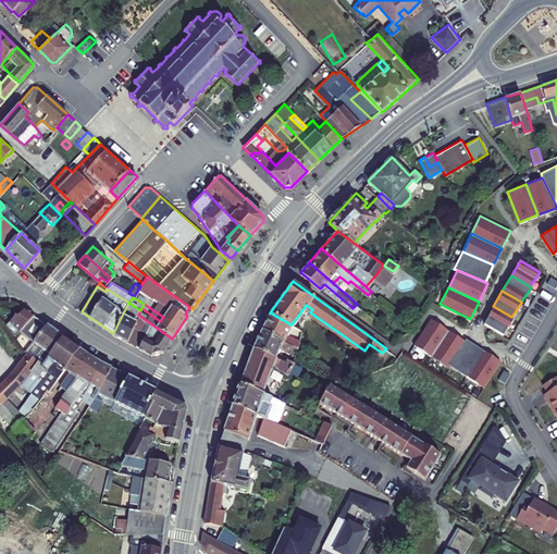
[(146,332),(150,323),(138,315),(140,310),(128,303),(113,333),(127,341),(134,327),(143,330),(146,332)]
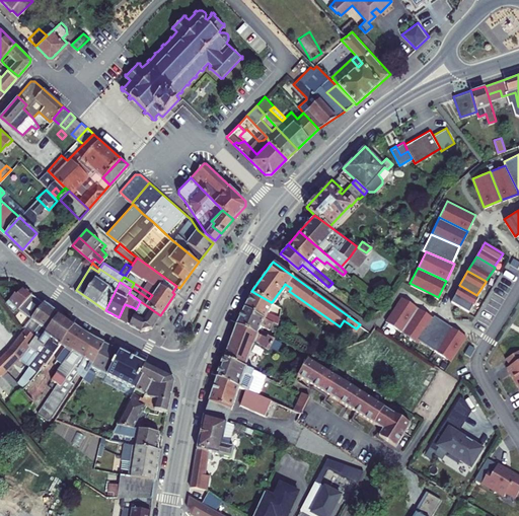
[(476,295),(459,285),(458,286),(459,287),(450,301),(468,311),(478,296),(476,295)]
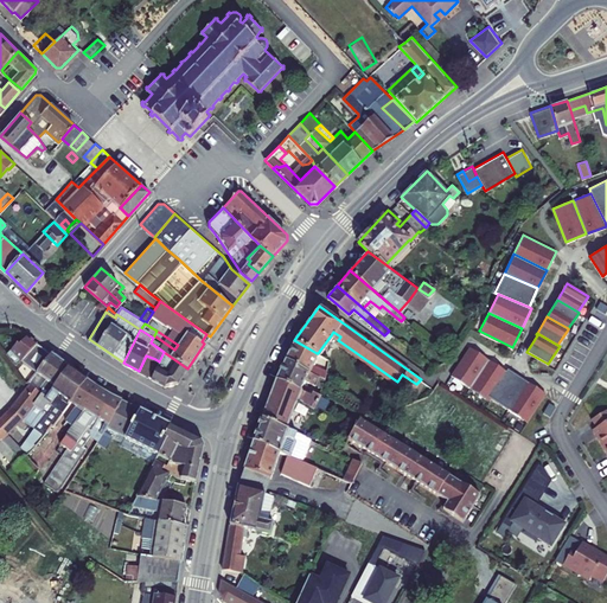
[(18,342),(6,353),(13,361),(17,365),(21,360),(38,344),(27,335),(20,344),(18,342)]
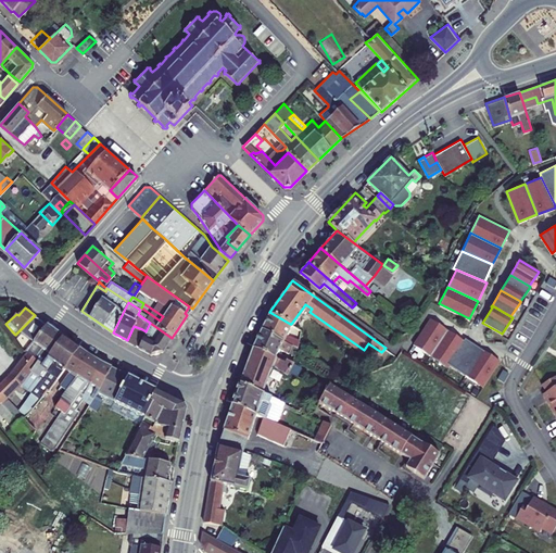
[(290,324),(269,312),(262,327),(282,339),(290,324)]
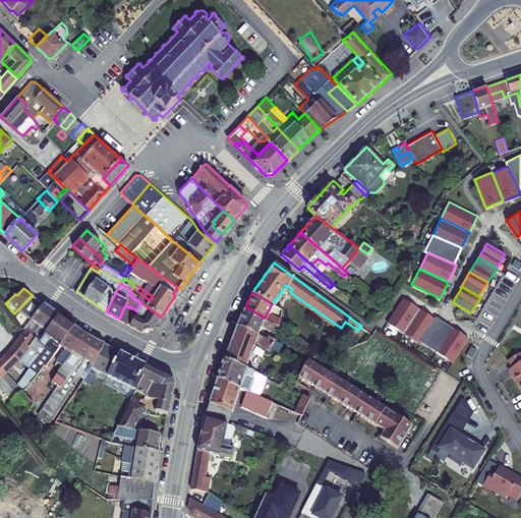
[(32,319),(44,303),(33,295),(18,309),(32,319)]
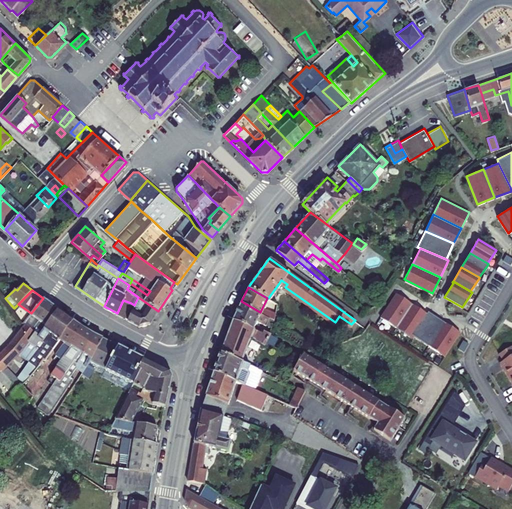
[(380,315),(396,326),(411,302),(396,292),(380,315)]
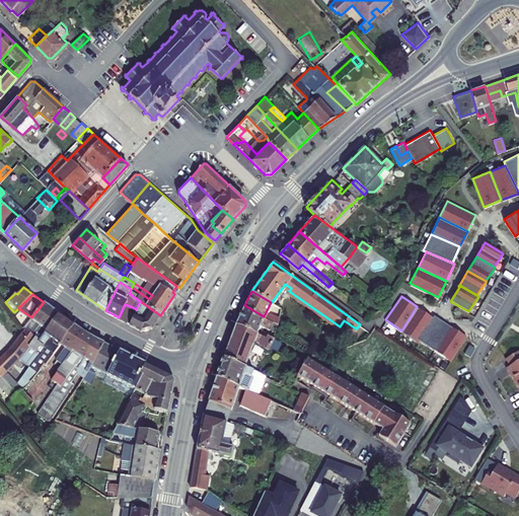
[(152,326),(160,315),(140,301),(136,309),(129,323),(140,329),(152,326)]
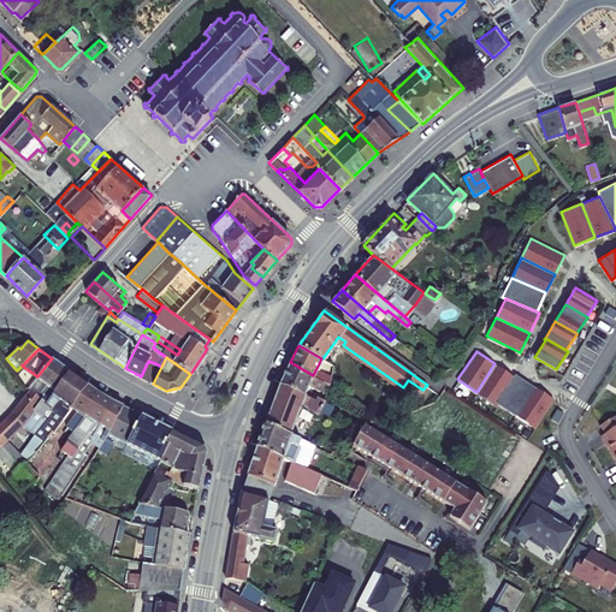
[(30,386),(30,390),(47,402),(70,370),(52,358),(37,376),(33,382),(30,386)]
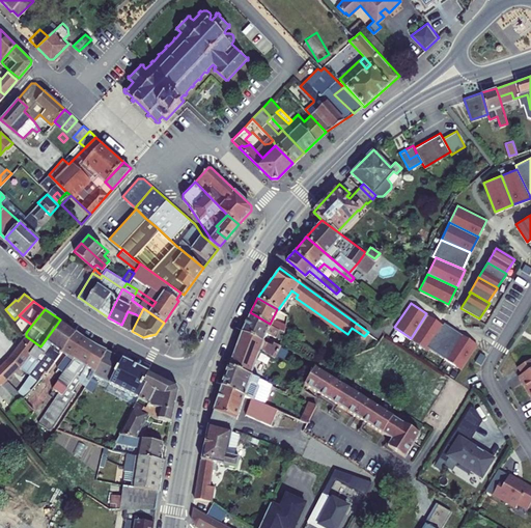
[(121,325),(129,329),(136,314),(128,311),(121,325)]
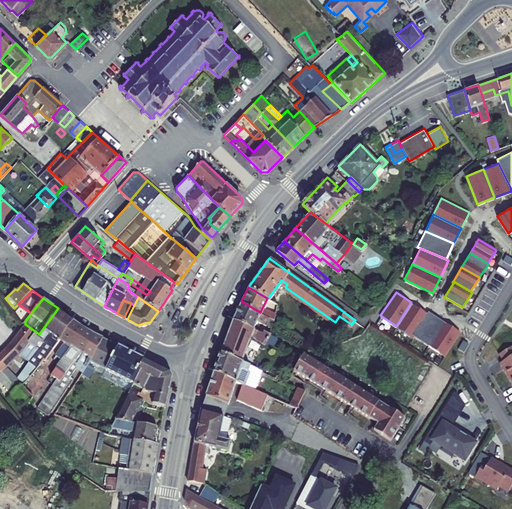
[(260,312),(241,301),(233,318),(253,327),(257,319),(265,323),(269,316),(265,314),(260,312)]
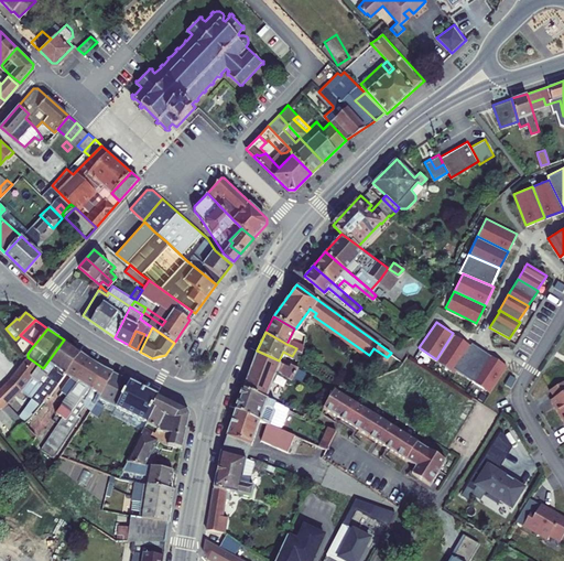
[(436,359),(454,371),(455,369),(470,344),(453,333),(436,359)]
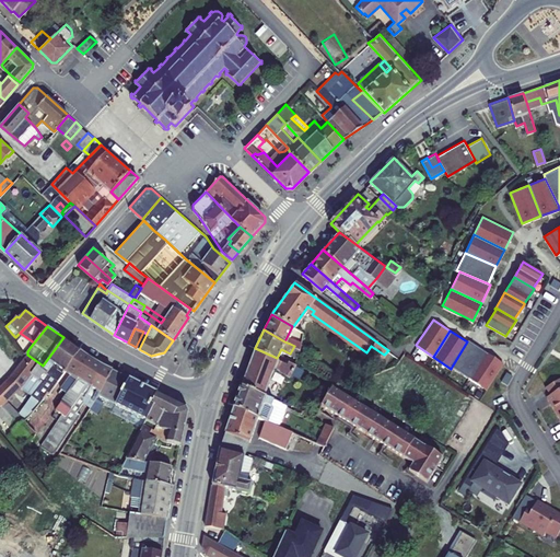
[(39,401),(42,398),(48,391),(49,391),(56,383),(65,372),(80,349),(63,337),(43,366),(27,355),(11,376),(22,385),(22,386),(39,401)]
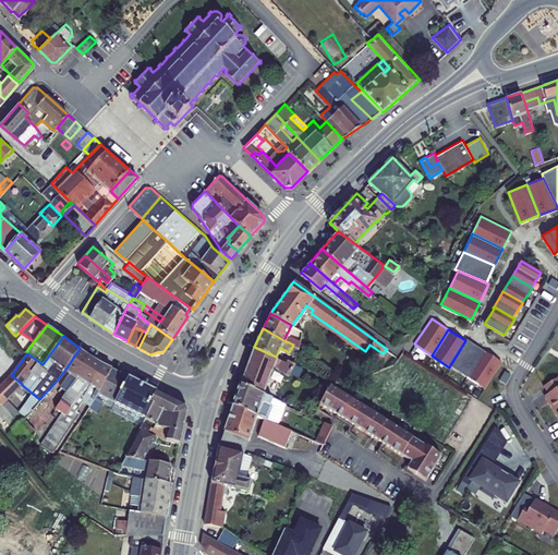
[(290,337),(289,342),(293,345),(299,346),(300,338),(290,337)]
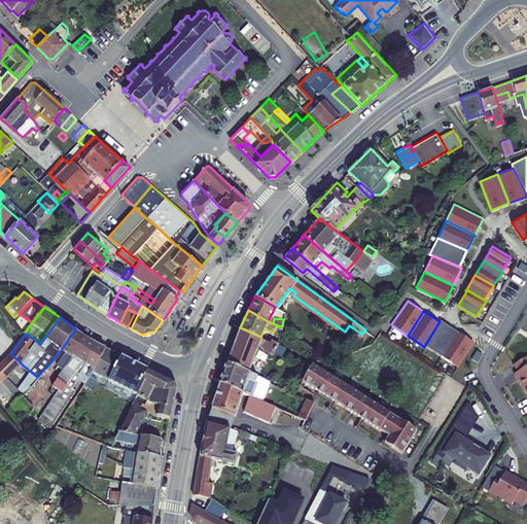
[(425,345),(442,355),(457,329),(441,319),(440,321),(425,345)]
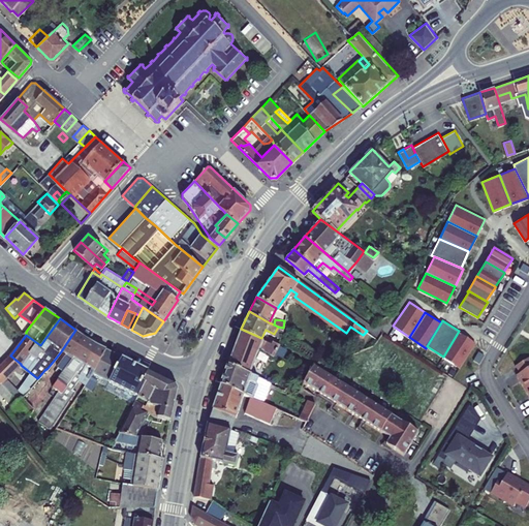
[(172,328),(176,331),(180,325),(176,321),(172,328)]
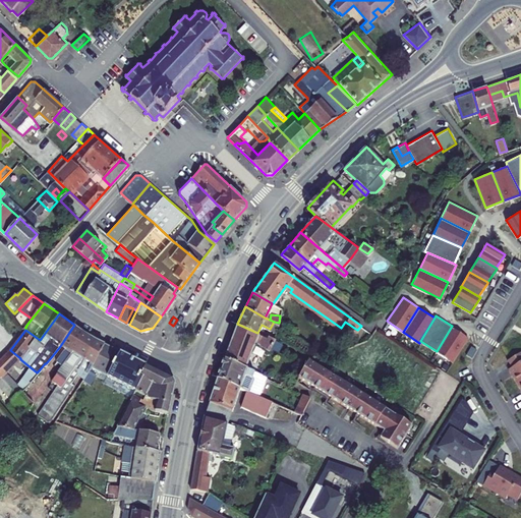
[(297,350),(298,347),(284,339),(283,342),(268,335),(267,337),(257,333),(237,324),(224,357),(246,366),(256,340),(277,353),(280,346),(287,350),(290,345),(297,350)]
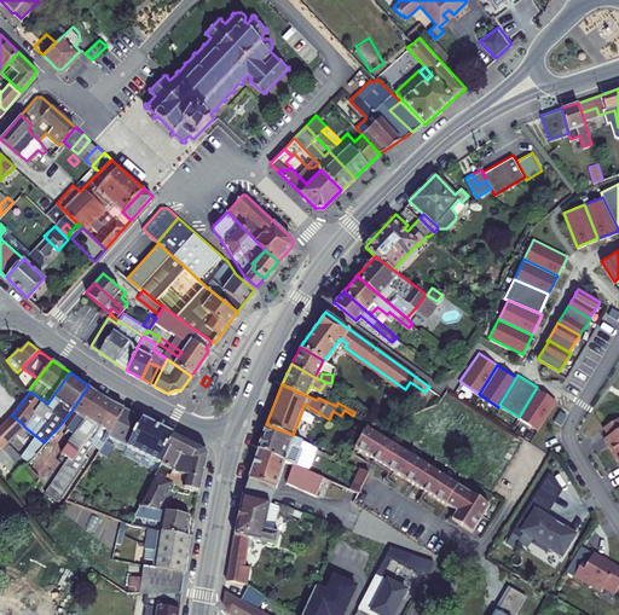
[(100,394),(88,386),(71,411),(62,423),(75,433),(68,442),(69,444),(63,452),(70,457),(46,492),(59,500),(88,458),(85,456),(92,441),(92,437),(114,401),(100,394)]
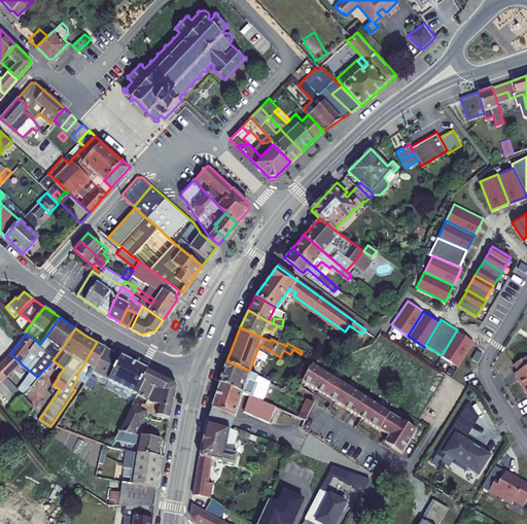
[(442,355),(457,365),(473,341),(457,329),(442,355)]
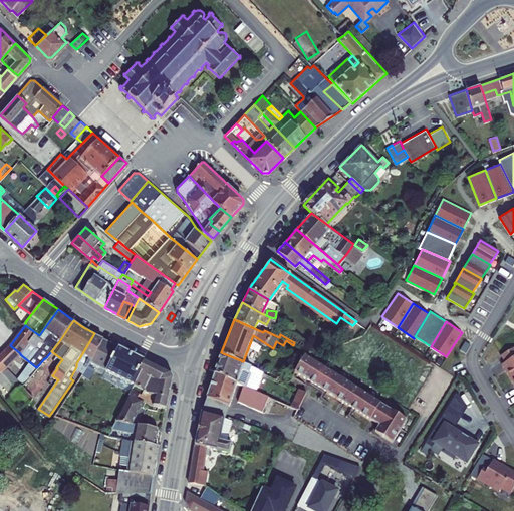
[(70,378),(73,380),(76,382),(88,365),(91,360),(103,338),(94,333),(76,363),(76,366),(70,378)]
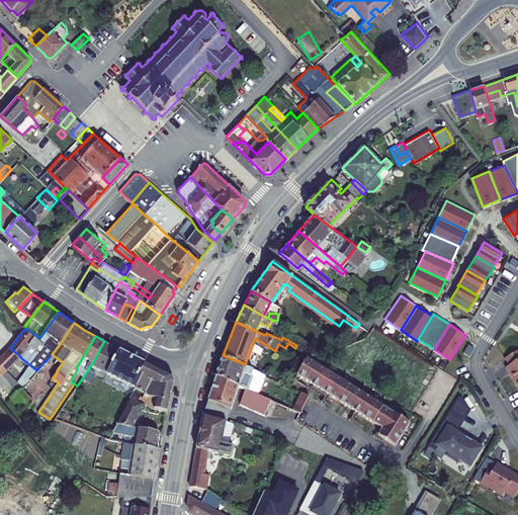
[(146,362),(104,341),(92,363),(136,388),(143,374),(140,372),(146,362)]
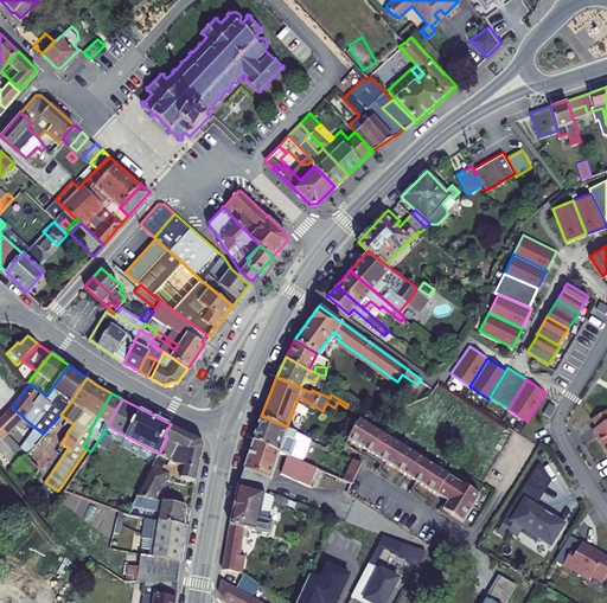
[(343,412),(346,408),(338,402),(334,408),(343,412)]
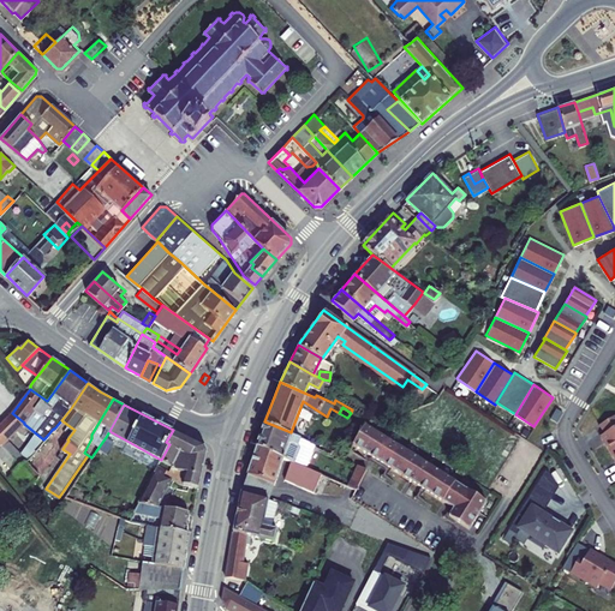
[(12,413),(0,424),(0,439),(4,444),(9,439),(24,424),(24,423),(12,413)]
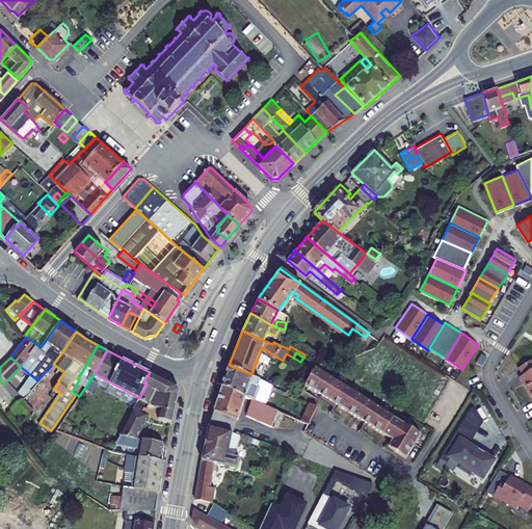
[(531,358),(517,366),(523,373),(531,367),(531,358)]
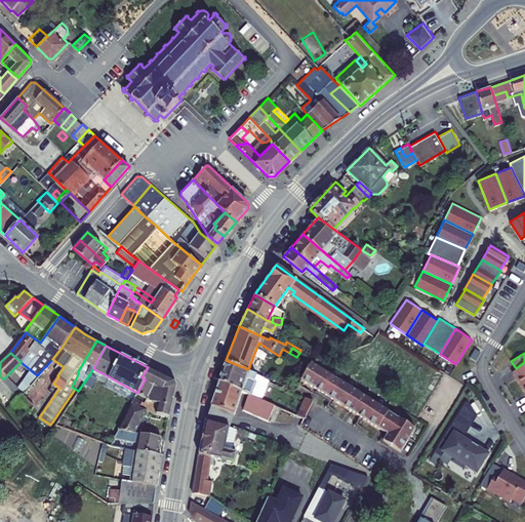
[(248,369),(226,360),(218,379),(242,390),(251,393),(256,380),(253,377),(255,373),(248,369)]
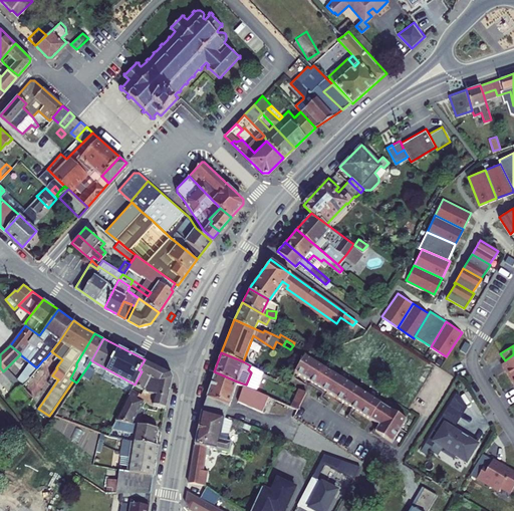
[(407,419),(304,354),(294,370),(380,425),(376,430),(393,440),(407,419)]
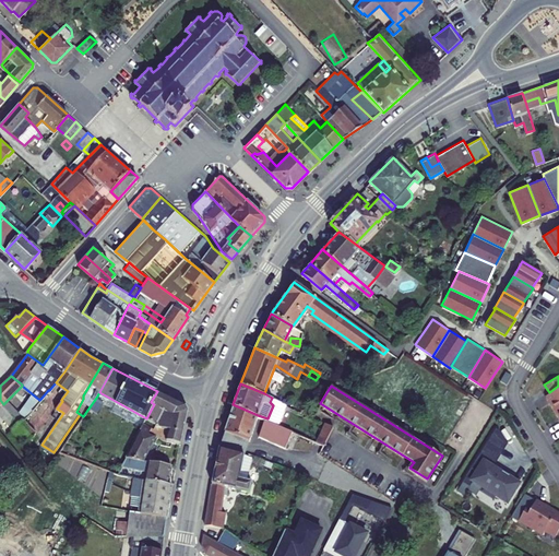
[(545,394),(555,410),(558,406),(558,386),(549,392),(545,394)]
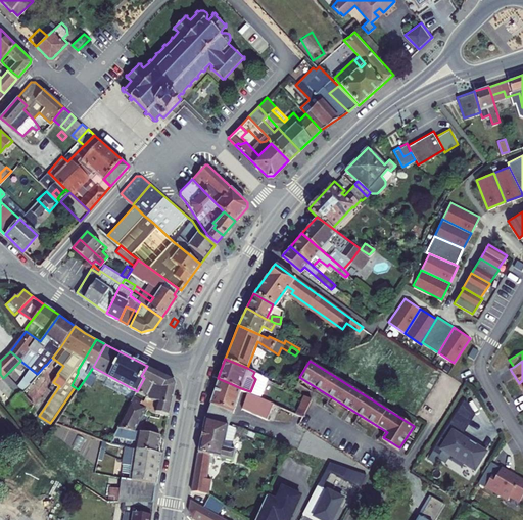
[(174,378),(147,366),(141,376),(144,378),(137,391),(137,392),(145,396),(143,400),(142,399),(139,405),(145,407),(152,411),(160,413),(170,415),(176,383),(174,378)]
